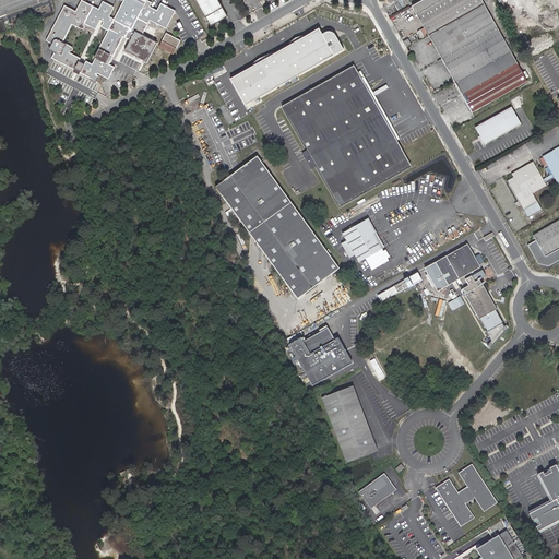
[(103,1),(99,9),(93,6),(82,0),(76,13),(63,7),(47,43),(51,45),(48,50),(54,54),(51,58),(74,69),(75,68),(81,70),(81,72),(92,78),(91,80),(95,82),(98,75),(97,74),(98,72),(109,78),(115,67),(109,63),(123,36),(130,39),(125,49),(147,61),(157,42),(142,34),(150,20),(166,28),(175,10),(162,3),(157,9),(150,7),(152,2),(146,0),(146,1),(143,0),(123,0),(115,19),(110,16),(115,7),(103,1)]
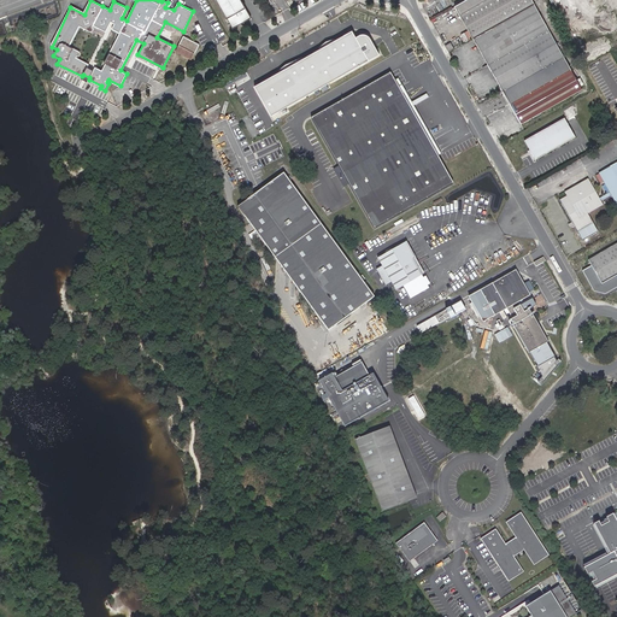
[(252,17),(241,0),(216,0),(233,28),(252,17)]
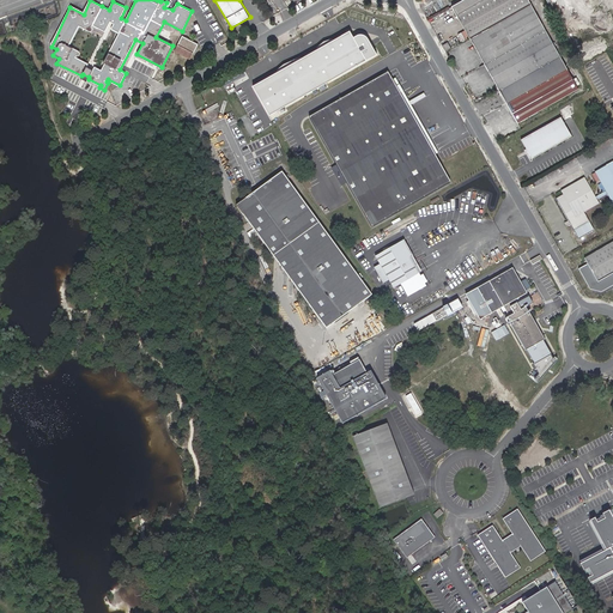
[(461,0),(451,6),(469,38),(530,4),(528,0),(461,0)]
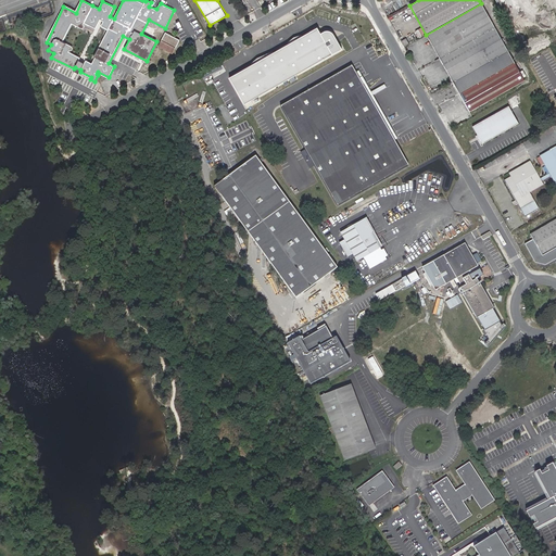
[(481,3),(426,35),(453,81),(507,50),(481,3)]
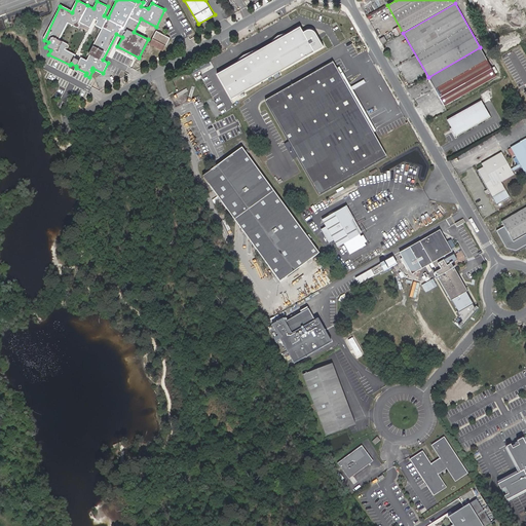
[(215,73),(231,100),(324,47),(316,33),(311,30),(307,28),(301,31),(299,26),(215,73)]
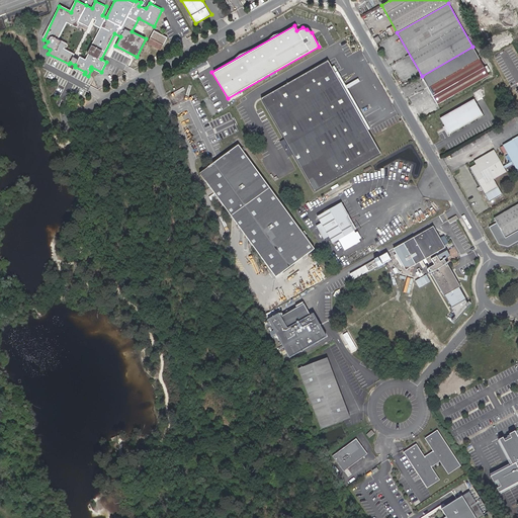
[(155,29),(149,42),(162,50),(168,36),(155,29)]
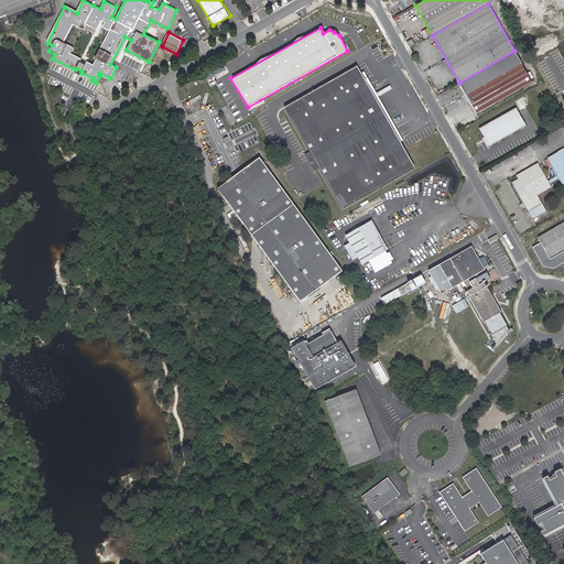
[(514,51),(459,83),(466,95),(521,63),(514,51)]
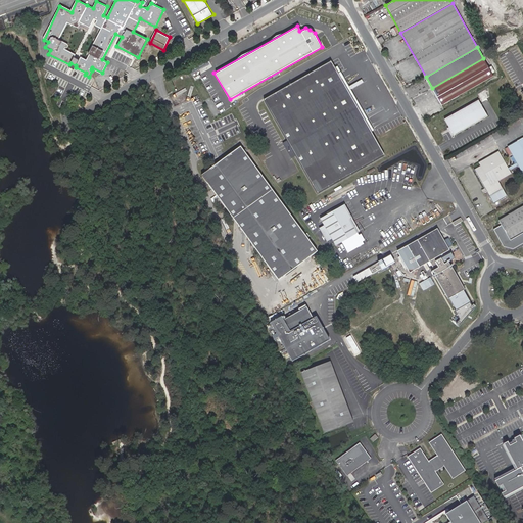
[(483,58),(432,88),(441,105),(493,76),(483,58)]
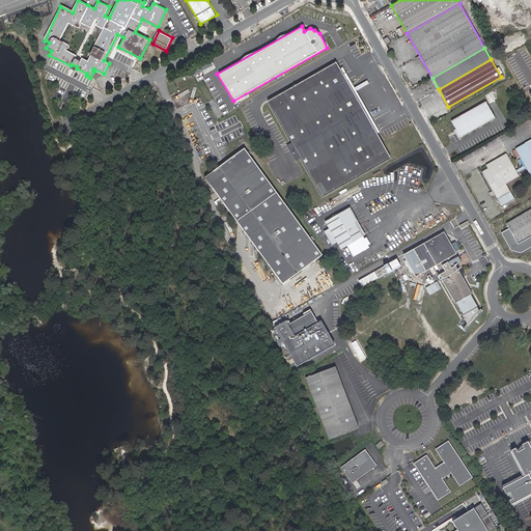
[(336,63),(269,102),(323,196),(390,158),(336,63)]
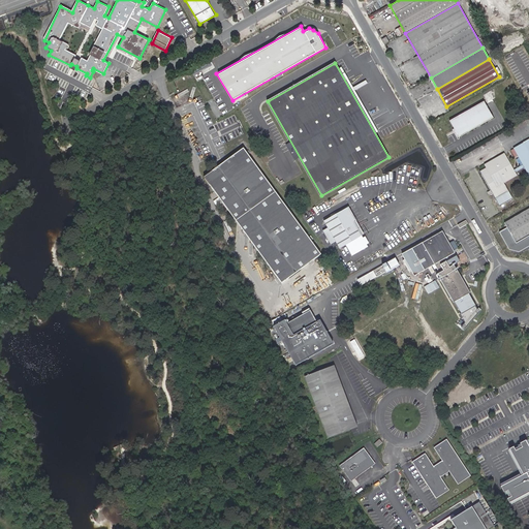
[(493,117),(484,101),(450,120),(455,128),(453,129),(457,137),(493,117)]
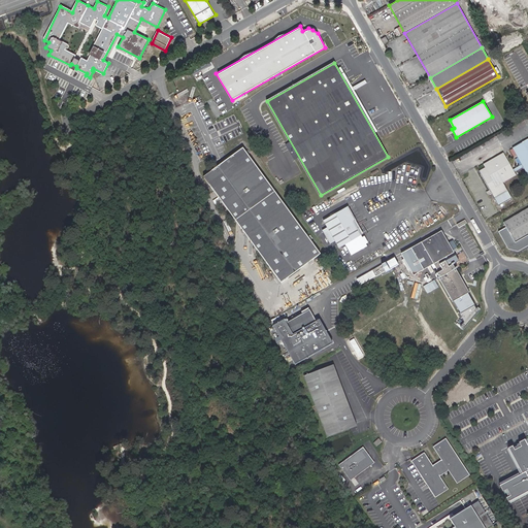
[(479,171),(489,190),(492,195),(498,206),(512,198),(503,183),(516,175),(515,172),(523,167),(527,175),(527,139),(513,149),(522,165),(513,170),(503,154),(484,165),(485,167),(479,171)]
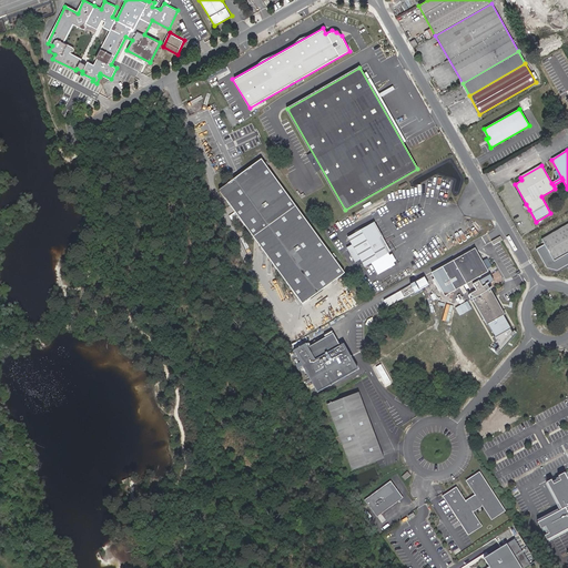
[(262,158),(219,189),(302,303),(345,271),(262,158)]
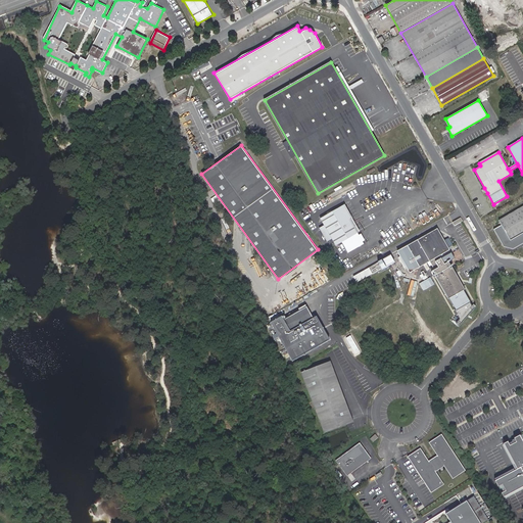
[(345,205),(321,219),(337,246),(359,233),(351,220),(353,219),(345,205)]
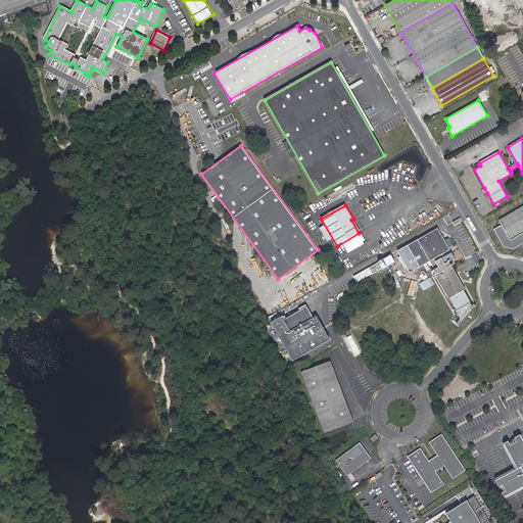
[(522,206),(500,221),(503,226),(494,230),(505,248),(515,248),(522,244),(518,237),(522,234),(522,206)]
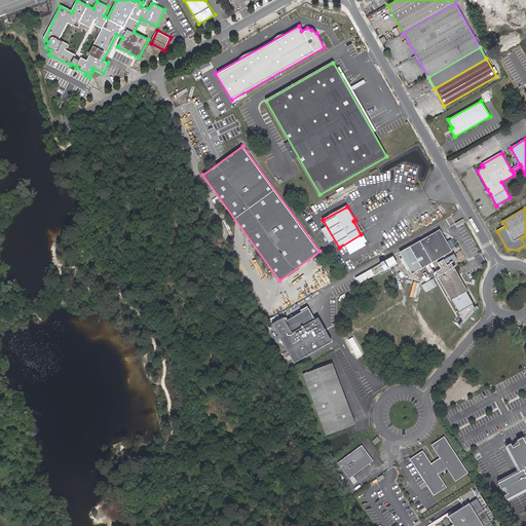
[(466,293),(467,292),(454,269),(455,268),(454,267),(453,267),(451,264),(457,261),(454,256),(448,259),(447,255),(451,252),(440,232),(400,254),(412,274),(433,263),(438,272),(436,274),(451,301),(452,301),(459,313),(461,311),(463,314),(470,310),(468,307),(473,305),(466,293)]
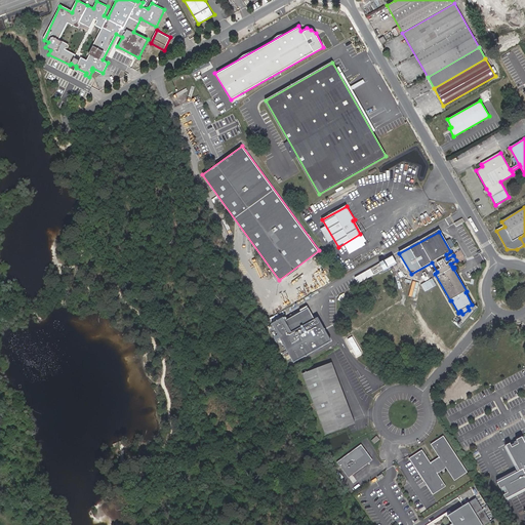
[(388,260),(392,268),(397,265),(393,257),(388,260)]
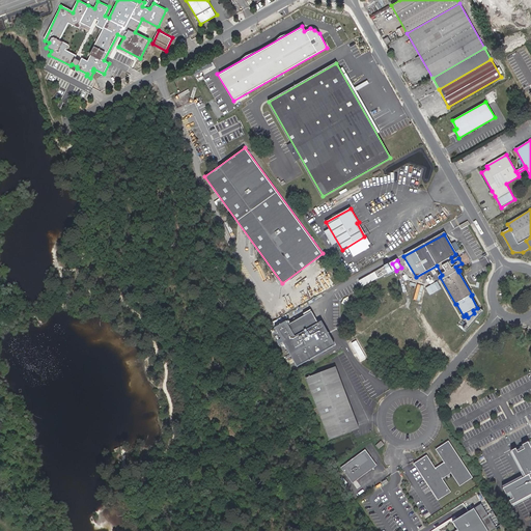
[(439,280),(427,287),(431,295),(443,287),(439,280)]
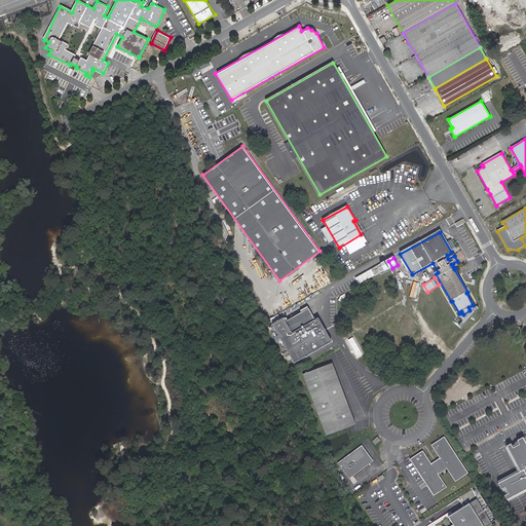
[(314,321),(308,310),(286,323),(293,334),(314,321)]
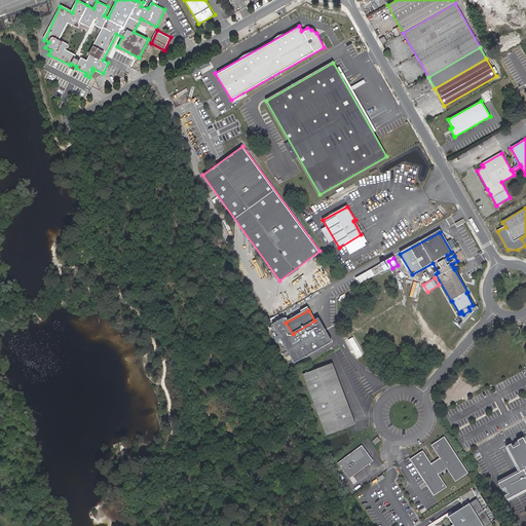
[(359,355),(363,353),(354,337),(350,339),(359,355)]
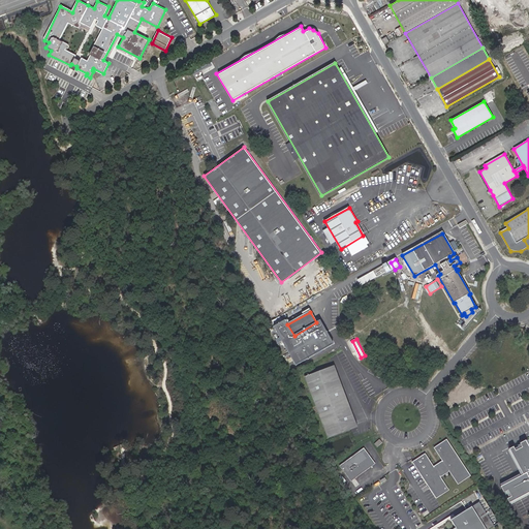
[(335,365),(305,376),(328,438),(356,427),(335,365)]
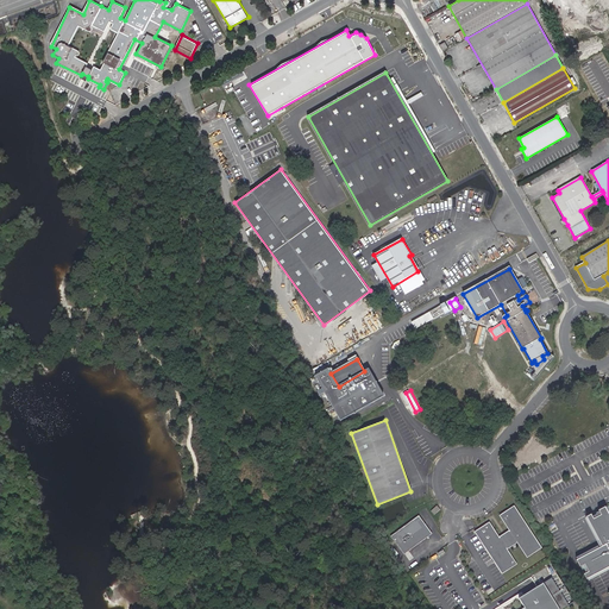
[(491,521),(476,532),(484,545),(487,544),(504,570),(515,562),(506,547),(519,538),(529,553),(539,546),(515,510),(515,506),(501,514),(503,515),(514,531),(501,539),(491,525),(491,521)]
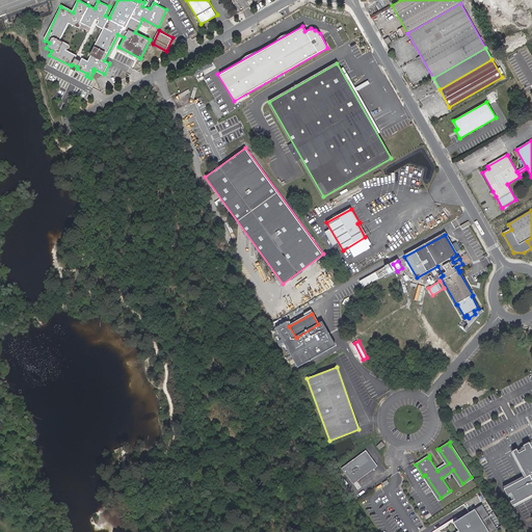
[(531,445),(530,442),(513,451),(528,477),(505,488),(515,508),(531,499),(531,445)]
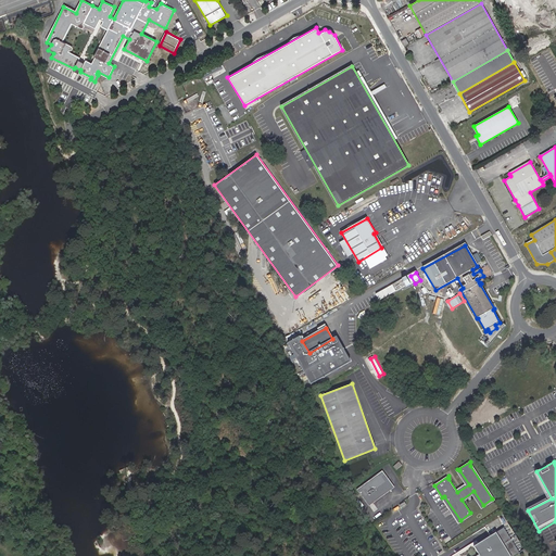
[(389,487),(390,482),(381,471),(357,490),(368,505),(389,491),(389,487)]
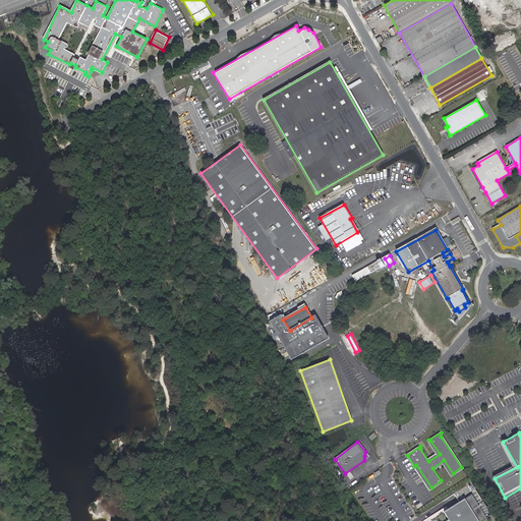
[(478,520),(465,500),(445,513),(449,520),(478,520)]
